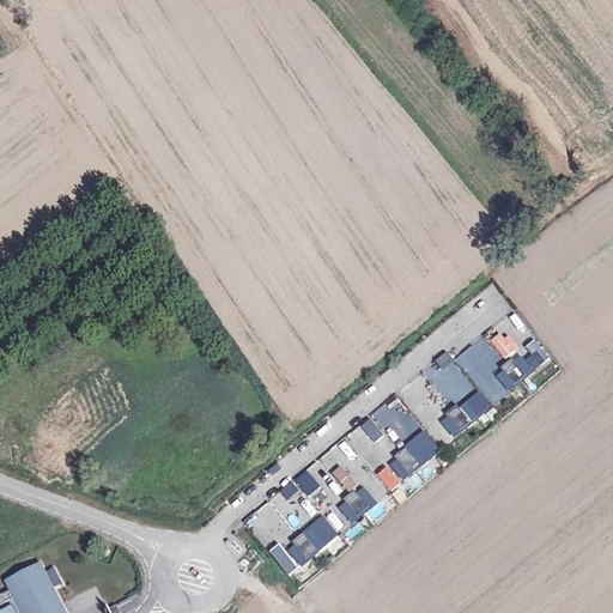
[(517,350),(502,331),(489,341),(503,360),(517,350)]
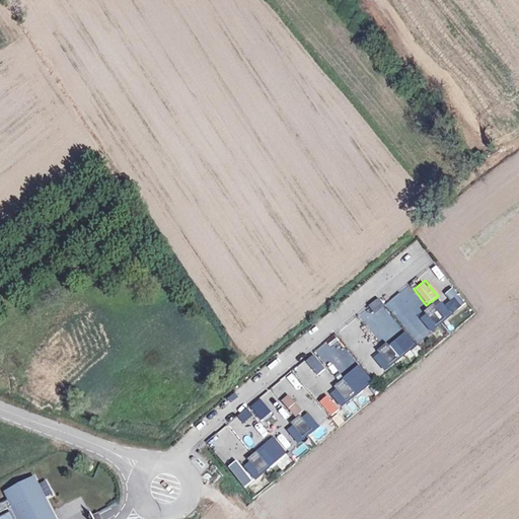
[(402,326),(427,309),(410,286),(385,303),(402,326)]
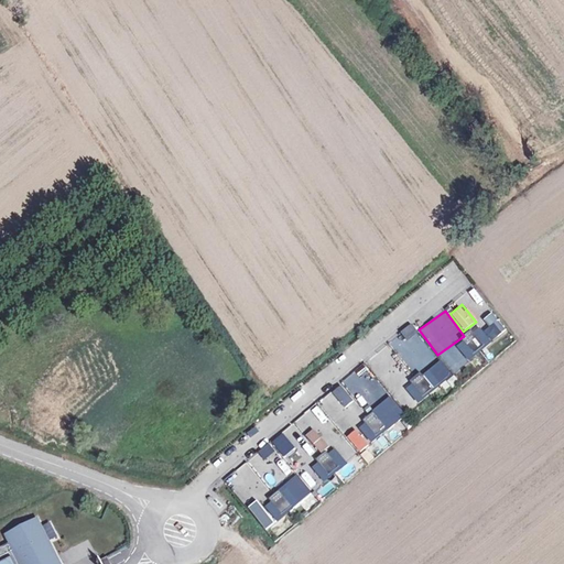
[(400,358),(416,346),(410,337),(416,333),(411,326),(388,343),(400,358)]
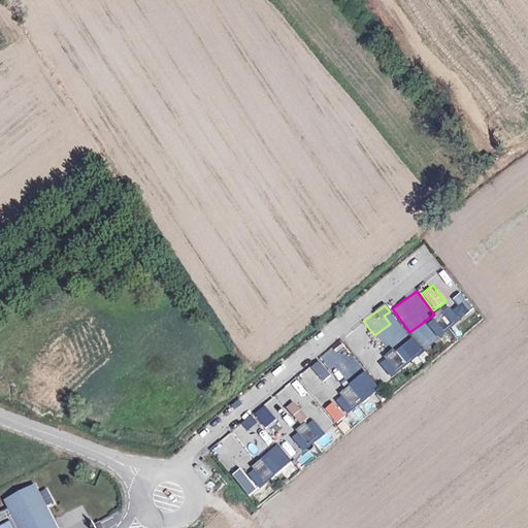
[(437,322),(446,332),(455,324),(447,314),(442,308),(433,317),(437,322)]
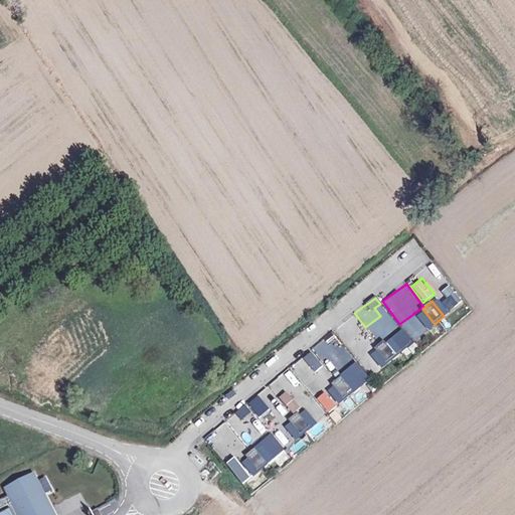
[(449,312),(441,302),(436,306),(444,316),(449,312)]
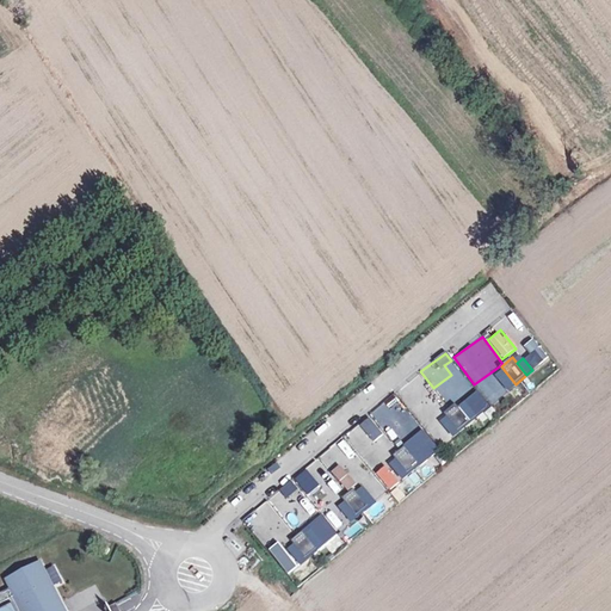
[(506,372),(500,377),(510,388),(516,384),(506,372)]
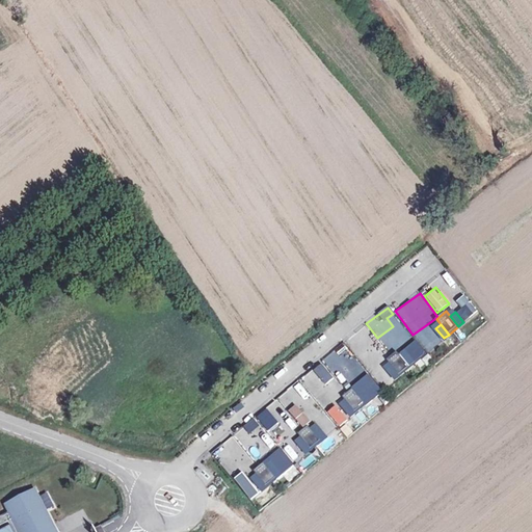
[(446,338),(454,347),(461,342),(453,331),(446,338)]
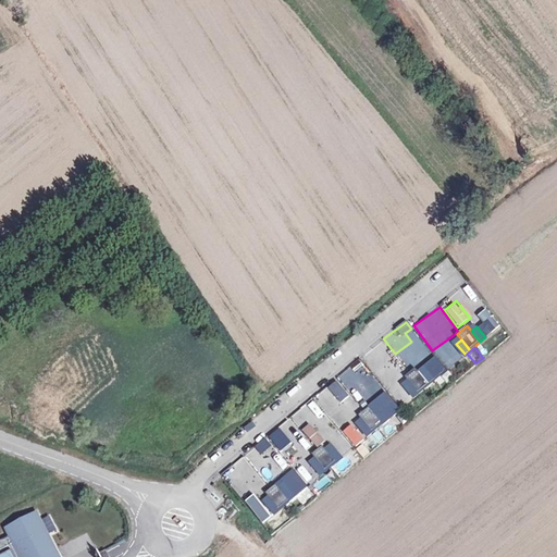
[(397,353),(401,367),(417,363),(412,348),(397,353)]
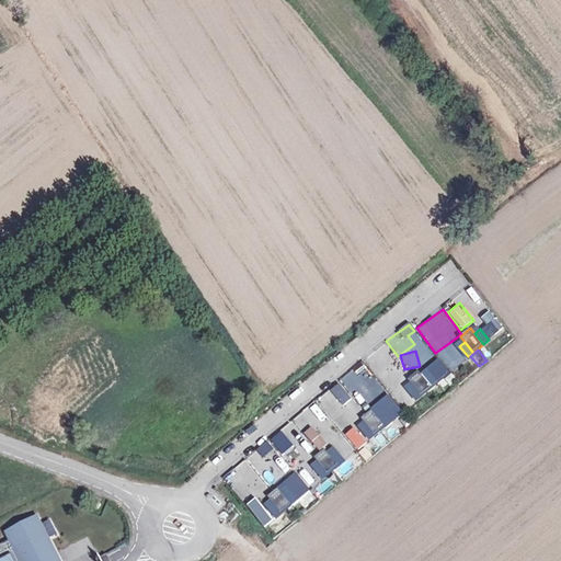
[(373,361),(368,365),(375,375),(380,370),(373,361)]
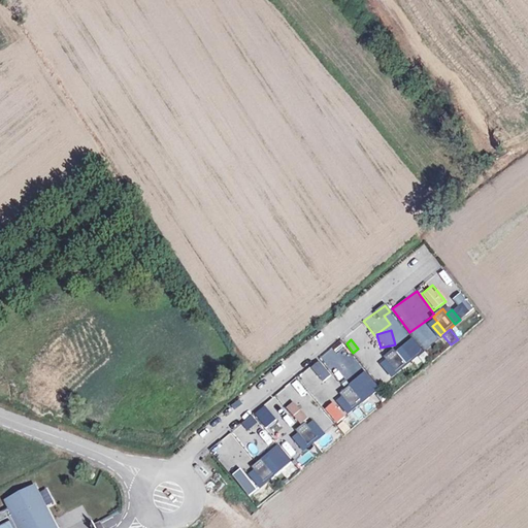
[(339,342),(324,359),(333,368),(330,371),(343,385),(362,365),(339,342)]
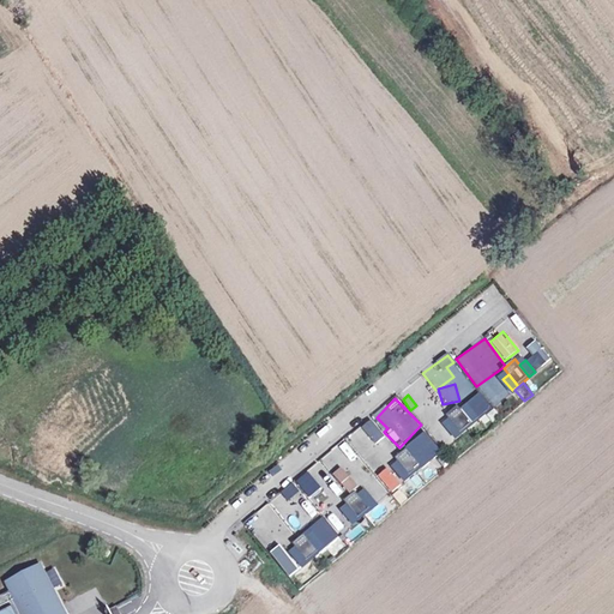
[(452,421),(462,432),(474,423),(464,411),(459,405),(447,415),(452,421)]
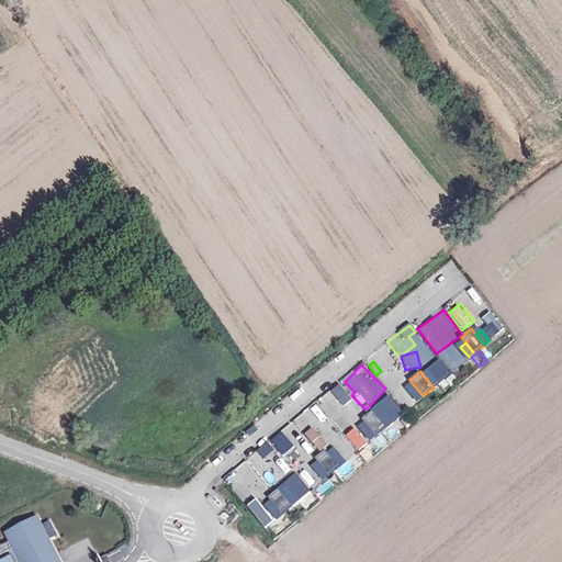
[(429,372),(425,377),(434,388),(438,383),(429,372)]
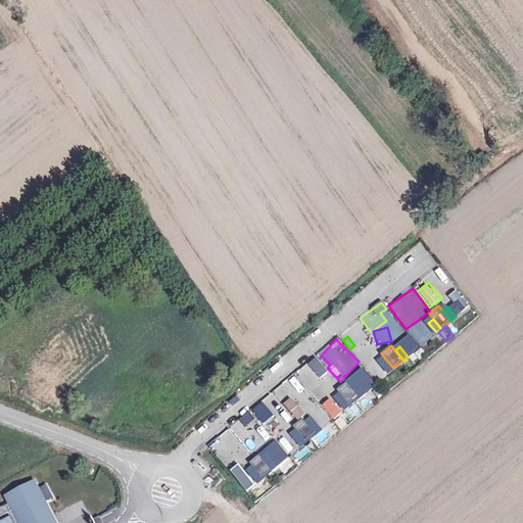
[(353,355),(365,367),(370,362),(360,350),(353,355)]
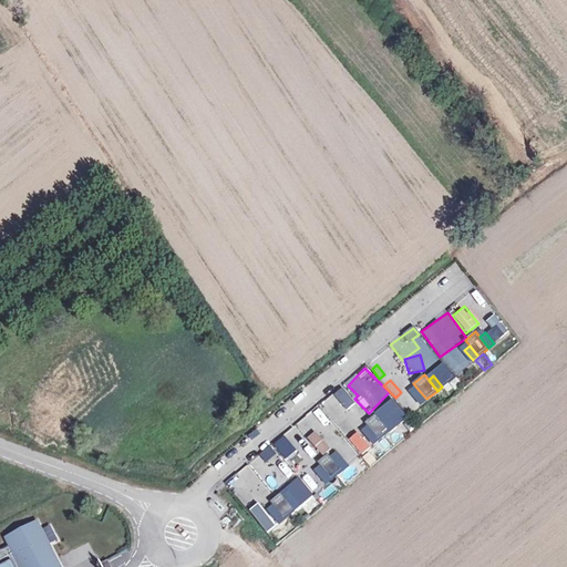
[(338,422),(349,413),(354,421),(361,416),(352,404),(354,402),(343,387),(322,402),(338,422)]
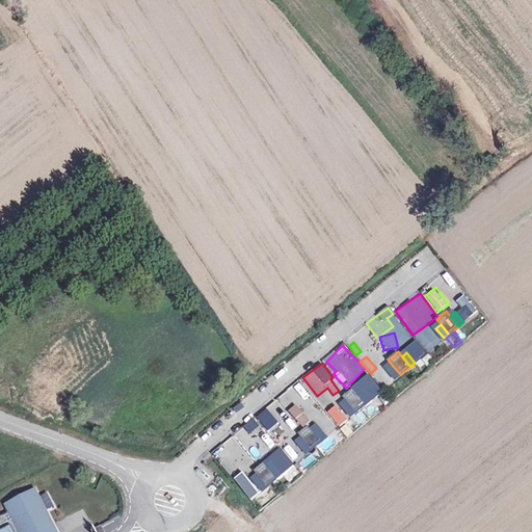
[(392,365),(388,369),(396,378),(400,374),(392,365)]
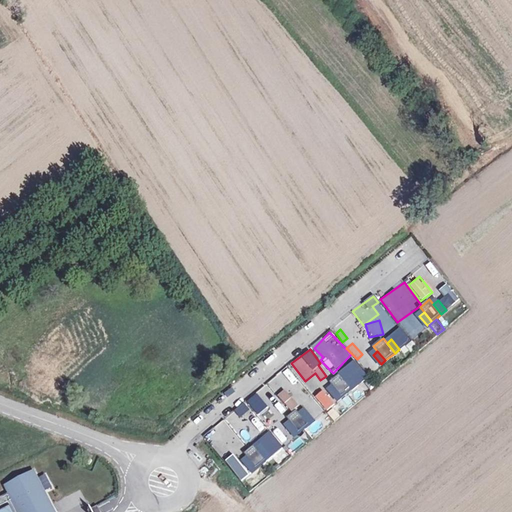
[(276,392),(283,386),(289,391),(298,382),(284,368),(268,384),(276,392)]
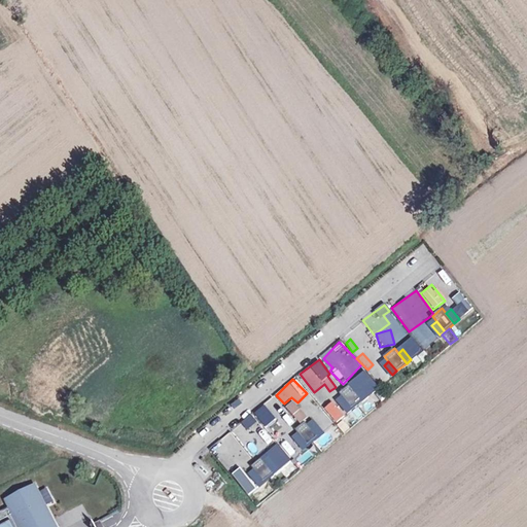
[(344,398),(352,408),(362,400),(354,390),(350,385),(340,393),(344,398)]
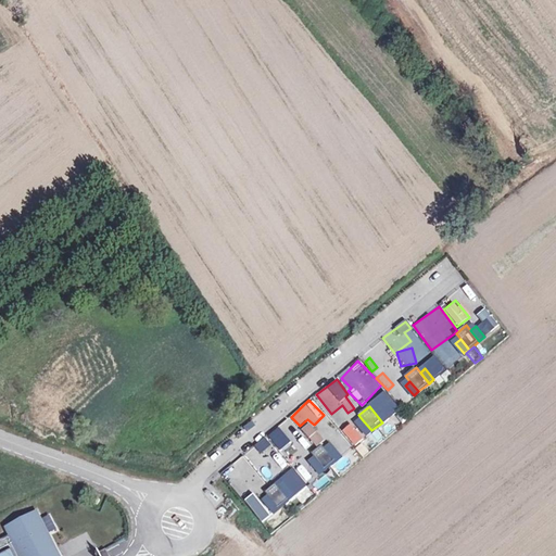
[(387,418),(378,407),(374,412),(382,422),(387,418)]
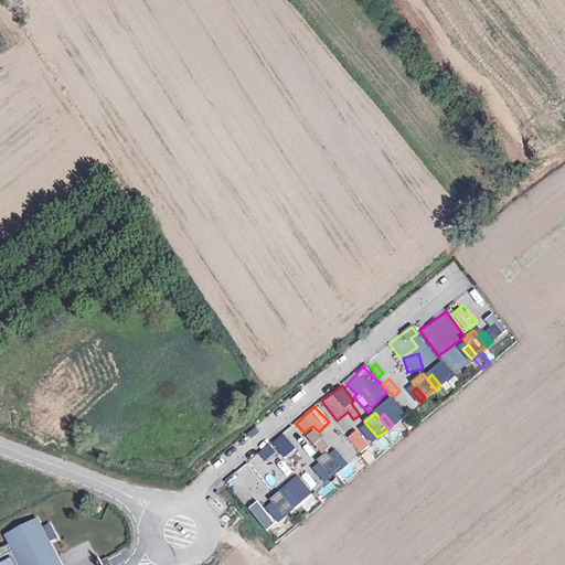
[(270,444),(284,459),(307,439),(295,425),(270,444)]
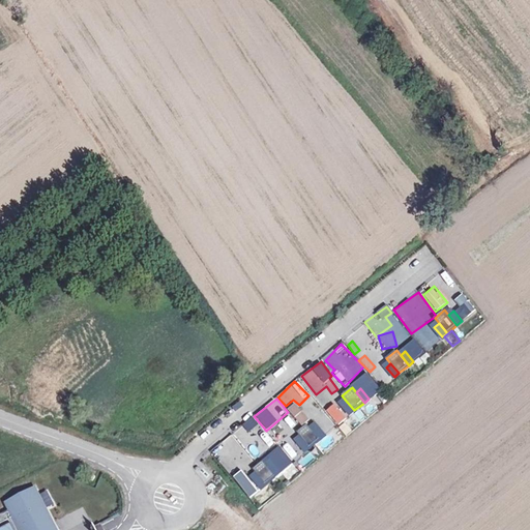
[(346,401),(342,405),(350,414),(354,410),(346,401)]
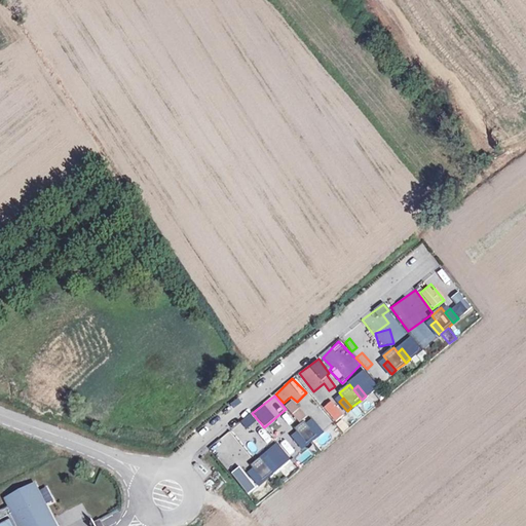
[(332,399),(322,407),(334,421),(343,414),(332,399)]
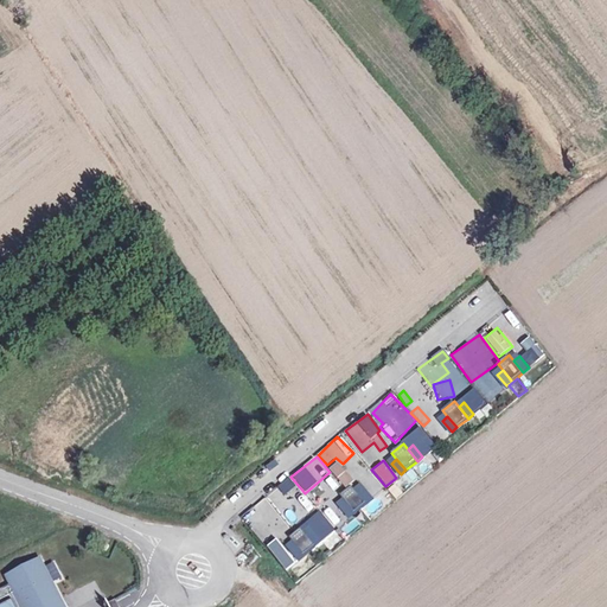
[(332,475),(319,485),(328,497),(352,480),(338,461),(327,468),(332,475)]
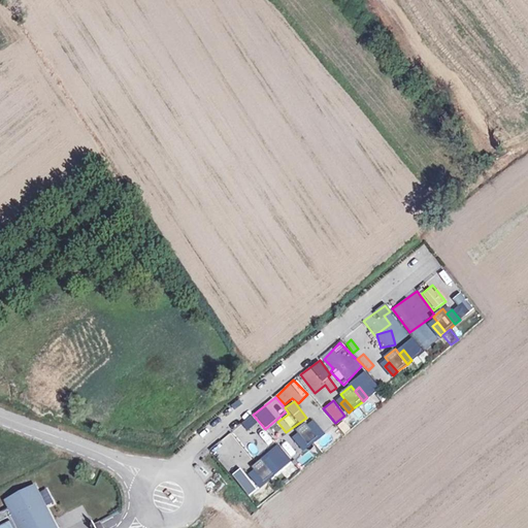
[(300,435),(308,446),(319,437),(310,428),(306,423),(296,431),(300,435)]
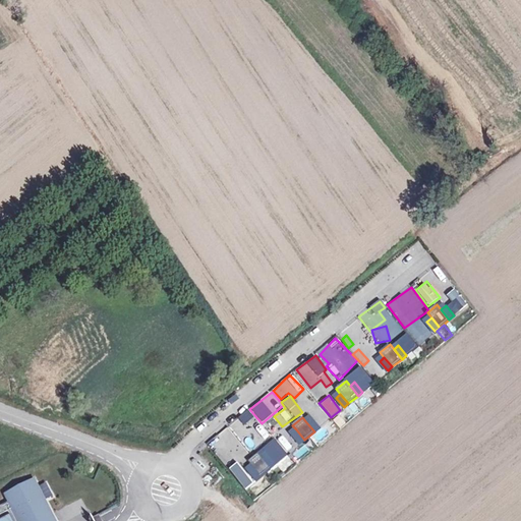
[(319,428),(310,418),(306,422),(314,431),(319,428)]
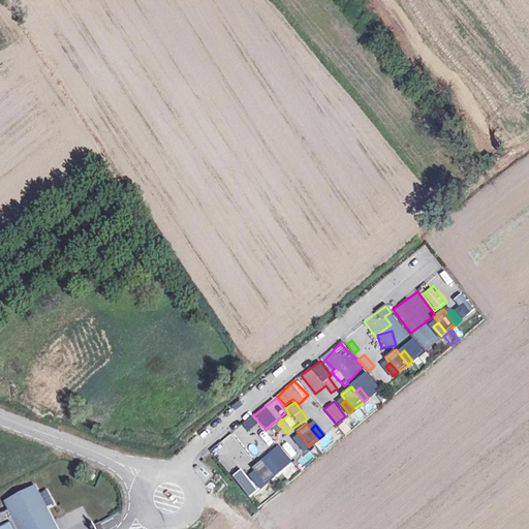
[(301,436),(297,440),(305,450),(309,446),(301,436)]
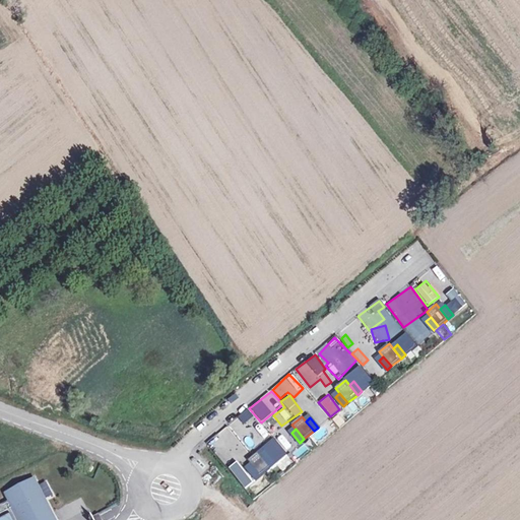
[(148,458),(149,451),(130,448),(129,456),(148,458)]
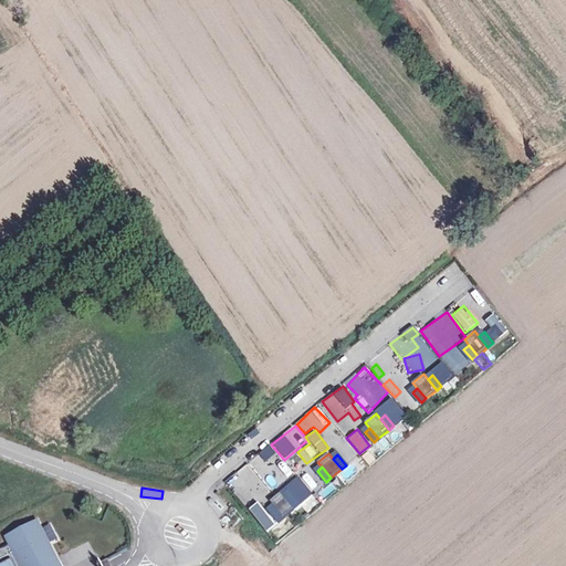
[(274,506),(283,517),(294,509),(285,499),(281,493),(270,501),(274,506)]
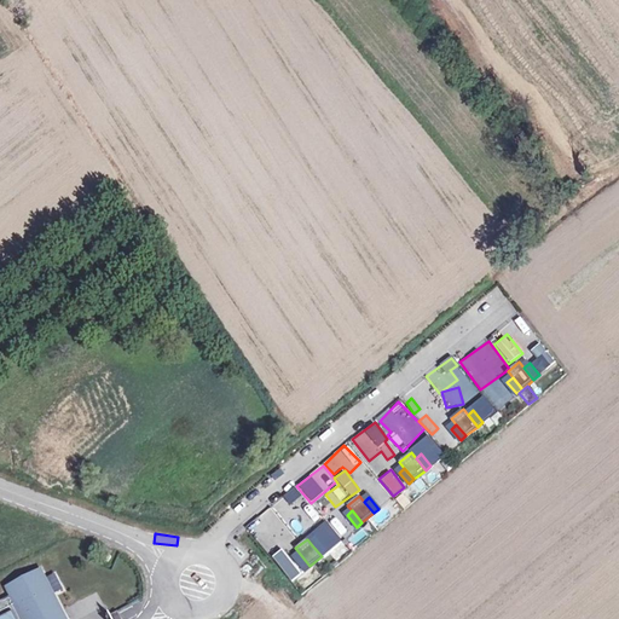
[(327,551),(317,541),(312,545),(322,556),(327,551)]
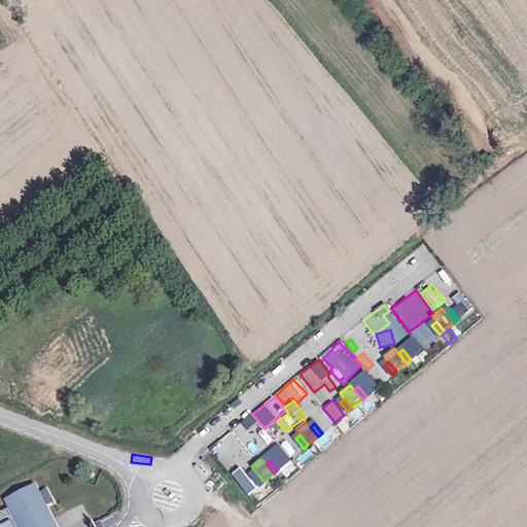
[(85,471),(83,477),(92,480),(94,475),(85,471)]
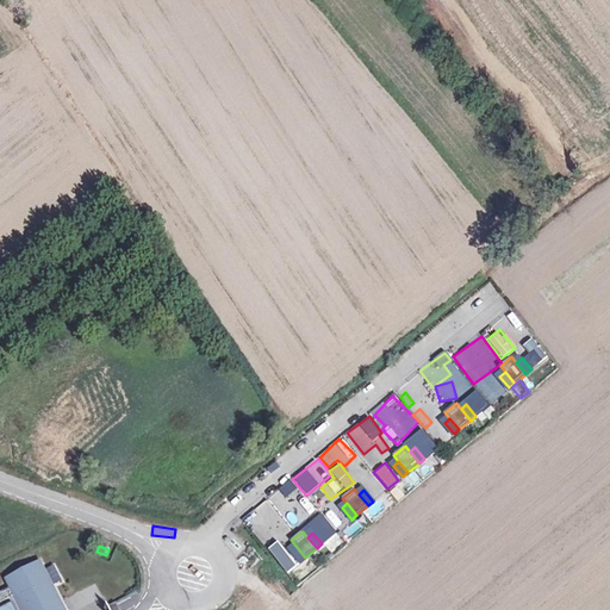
[(296,546),(291,551),(300,562),(305,558),(296,546)]
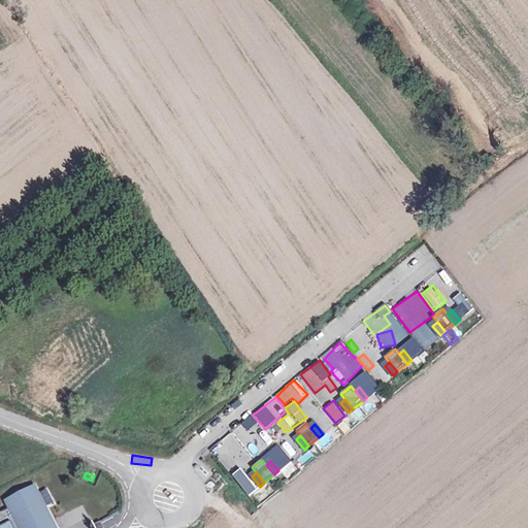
[(0,527),(10,523),(12,527),(55,527),(39,496),(34,486),(5,500),(9,508),(0,512),(0,527)]
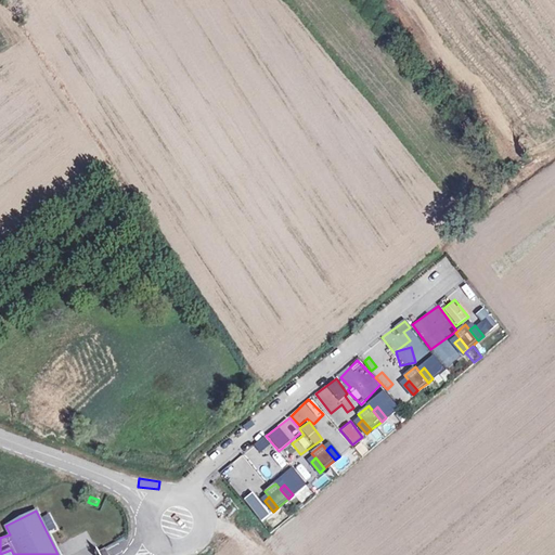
[(60,554),(42,520),(41,521),(57,554),(60,554)]
